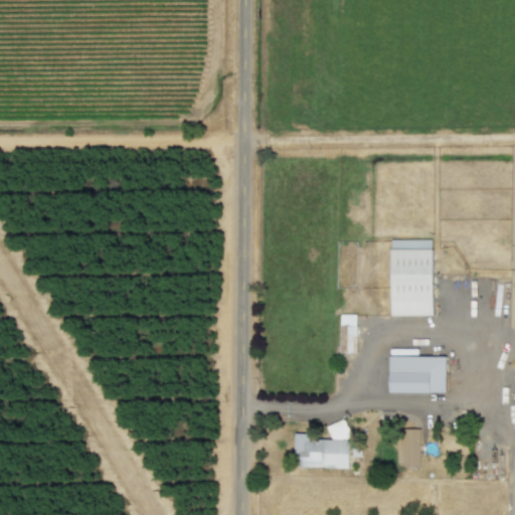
[(433,239),(390,239),(391,316),(434,315),(433,239)]
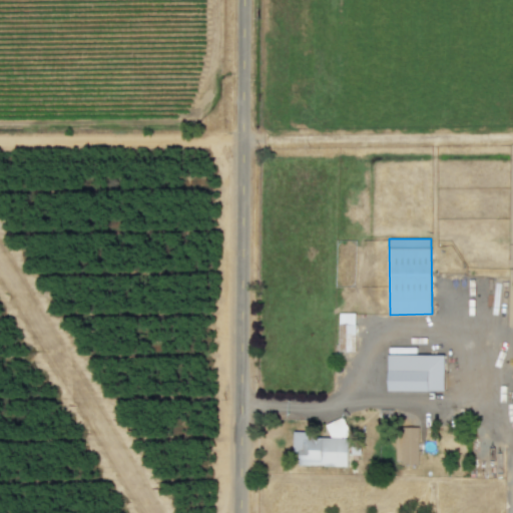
[(356,314),(339,313),(339,351),(355,352),(356,314)]
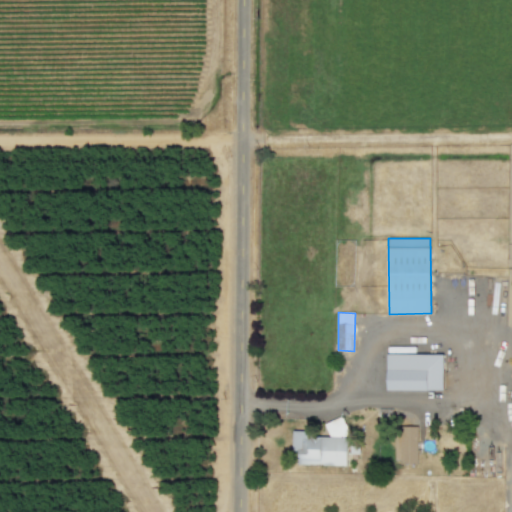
[(387,390),(444,390),(445,354),(388,354),(387,390)]
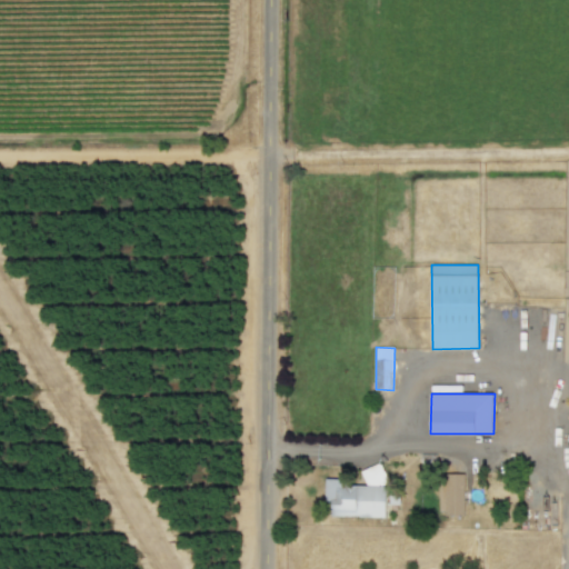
[(386,517),(386,486),(382,486),(383,467),(363,467),(363,482),(327,481),(326,517),(386,517)]
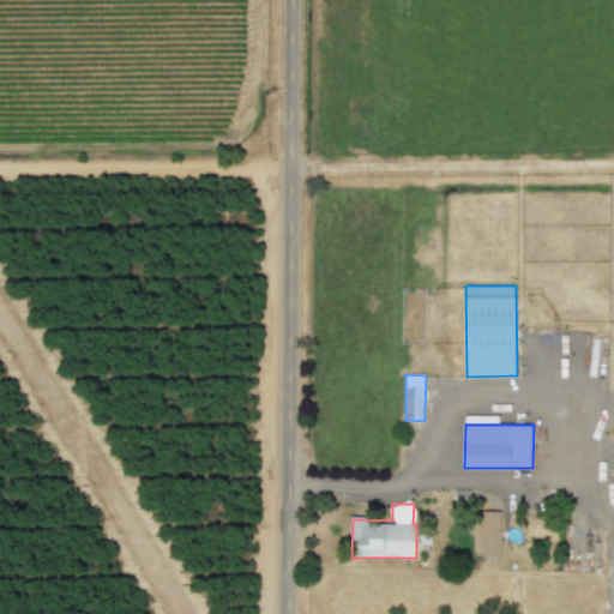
[(503,511),(480,511),(480,522),(475,522),(474,555),(501,555),(503,511)]
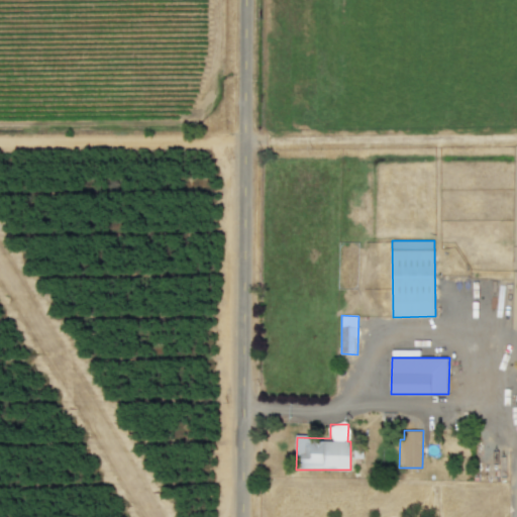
All buildings are outlined.
